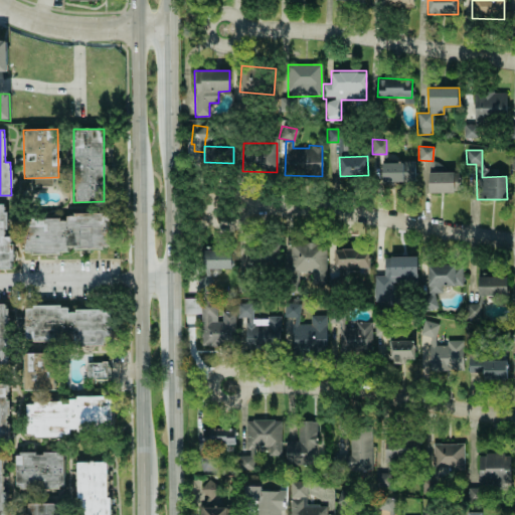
[(381,182),(414,182),(413,162),(380,162),(381,182)]
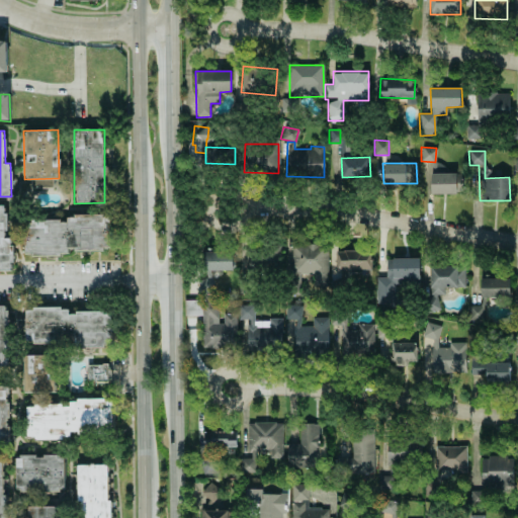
[(431,194),(461,193),(460,173),(430,173),(431,194)]
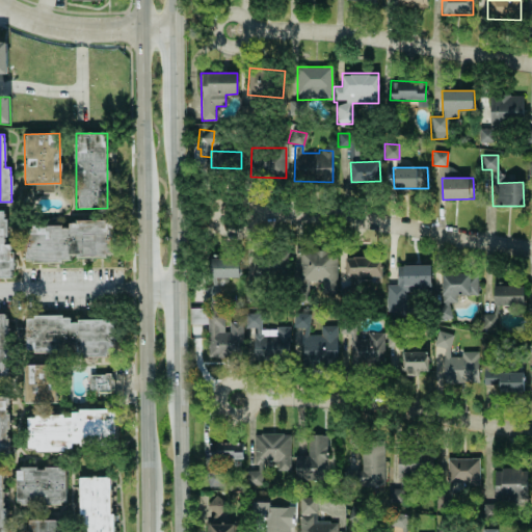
[(4,210),(0,210),(0,277),(12,277),(11,244),(5,244),(4,210)]
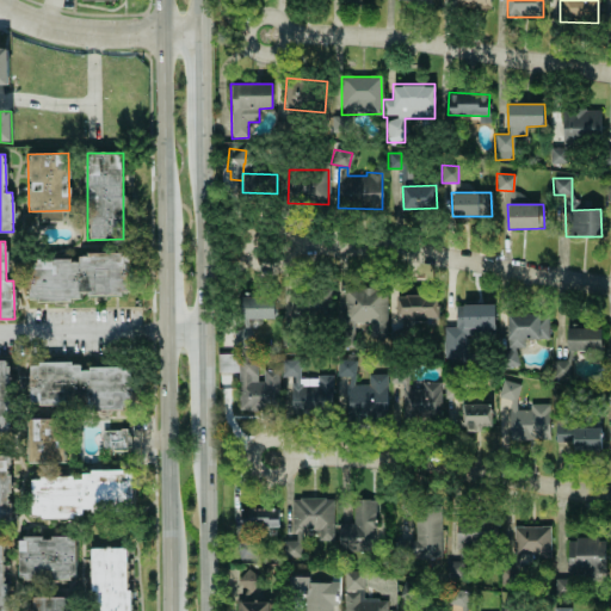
[(129,295),(129,253),(78,254),(78,259),(37,260),(37,276),(28,276),(28,302),(71,301),(71,300),(80,300),(80,296),(129,295)]
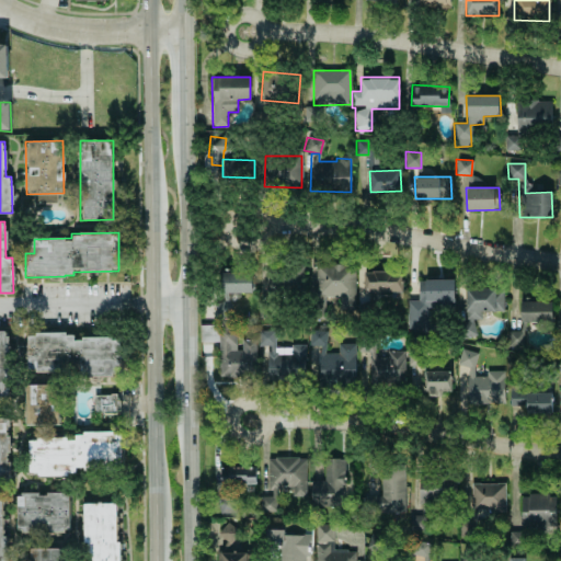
[(316,264),(316,297),(339,296),(339,309),(354,309),(354,263),(316,264)]
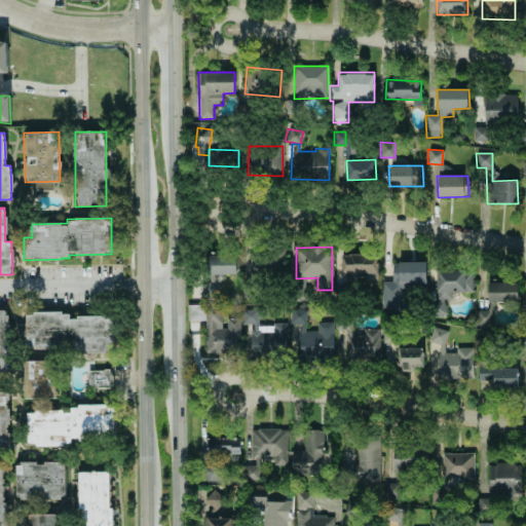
[(284,256),(258,249),(253,267),(278,274),(284,256)]
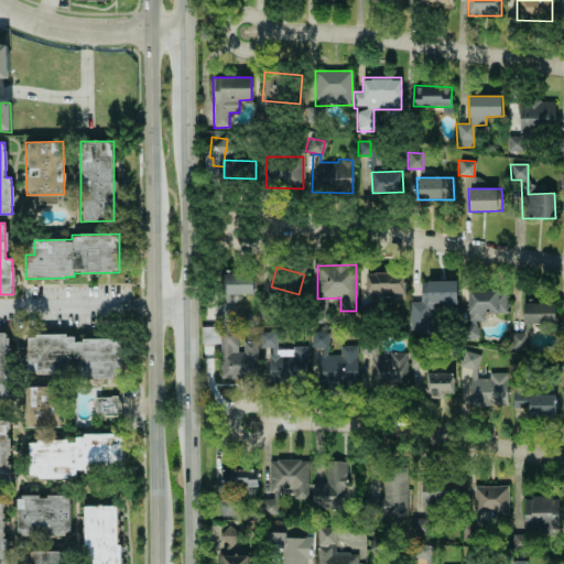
[(365,273),(365,293),(404,293),(403,272),(365,273)]
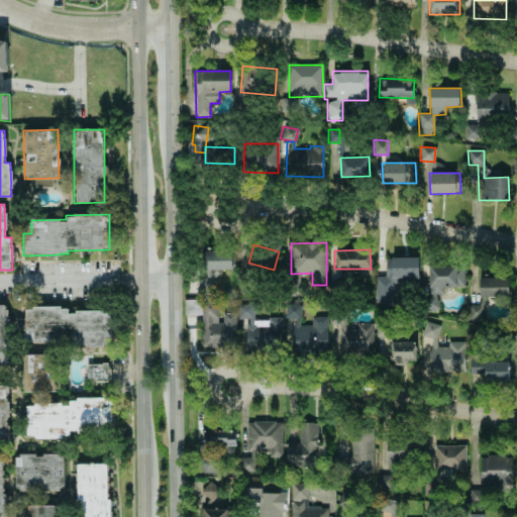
[(232,270),(232,250),(202,250),(203,270),(232,270)]
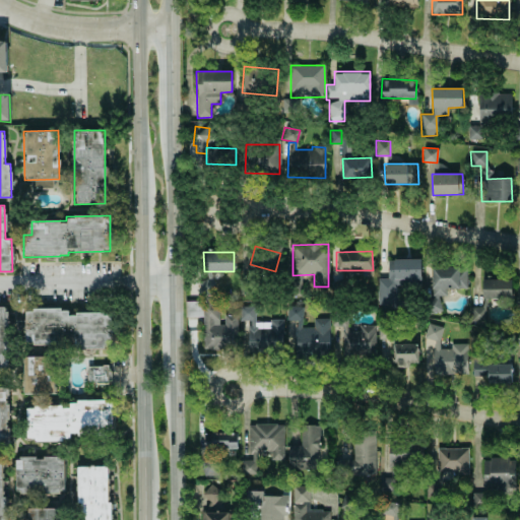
[(421,284),(421,259),(387,259),(387,278),(377,278),(377,306),(400,306),(400,285),(421,284)]
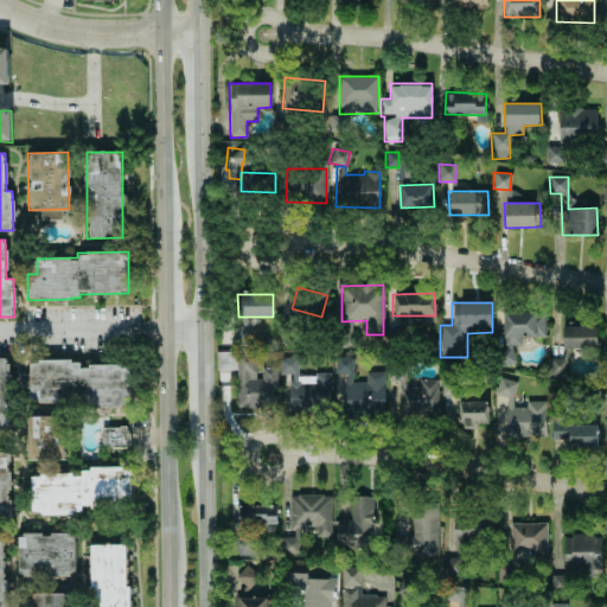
[(544,337),(544,312),(502,312),(503,363),(513,363),(513,346),(522,346),(522,337),(544,337)]
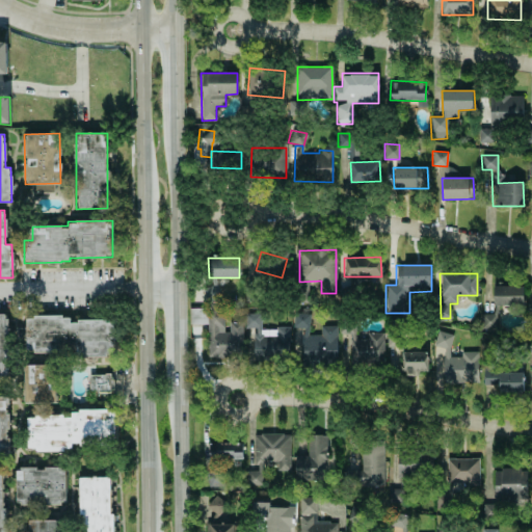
[(203,290),(207,301),(220,297),(215,285),(203,290)]
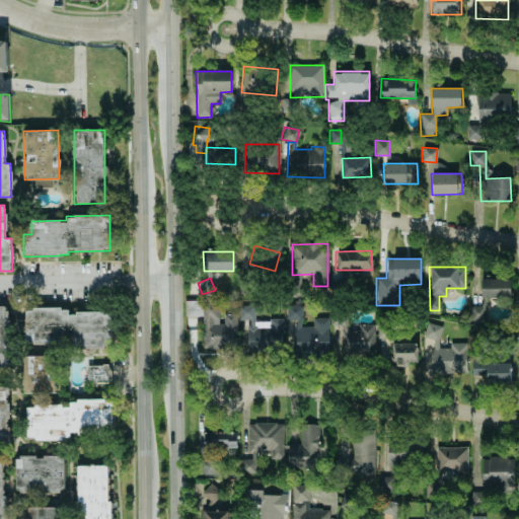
[(511,297),(510,278),(480,279),(482,298),(511,297)]
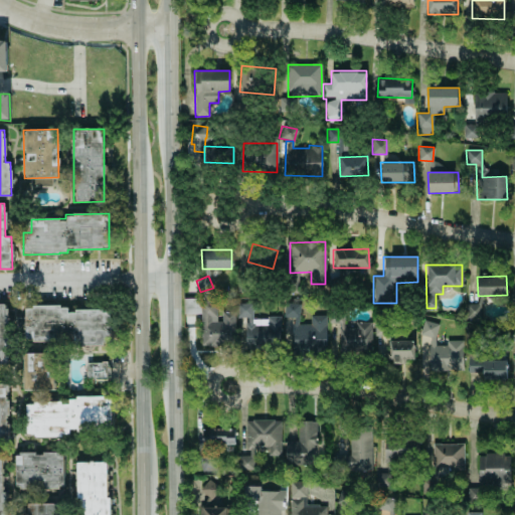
[(200,346),(234,345),(233,312),(221,312),(221,320),(217,320),(216,299),(183,300),(184,314),(200,314),(200,346)]
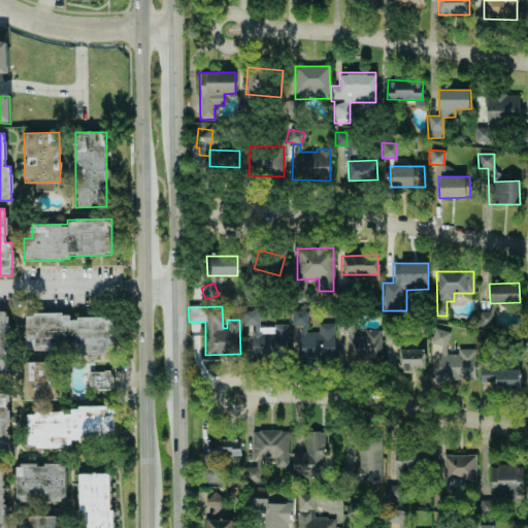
[(287,326),(259,326),(259,310),(243,310),(243,325),(252,325),(252,358),(287,358),(287,326)]
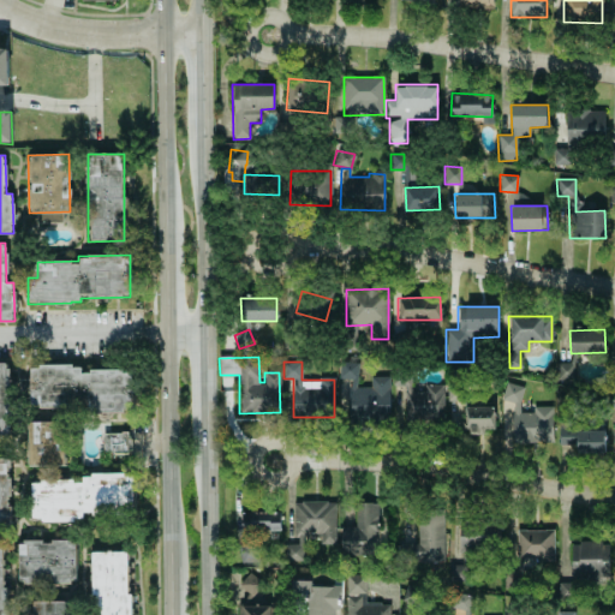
[(557,380),(573,378),(572,363),(556,363),(557,380)]
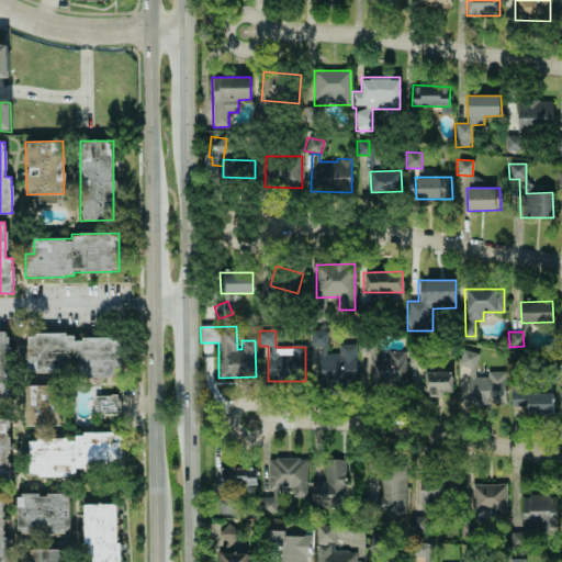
[(26,374),(121,373),(121,338),(74,338),(74,334),(26,334),(26,374)]
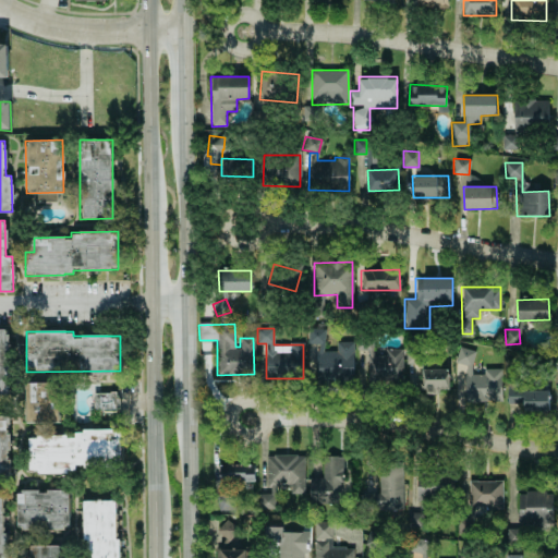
[(352,342),(336,342),(336,351),(323,351),(323,334),(307,334),(307,343),(316,343),(316,381),(352,381),(352,342)]
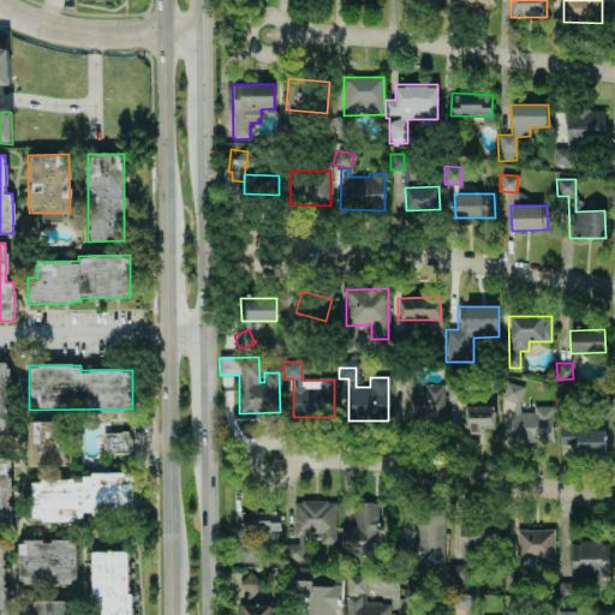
[(443,383),(423,383),(423,392),(410,392),(410,376),(394,376),(394,386),(404,386),(404,422),(443,422),(443,383)]
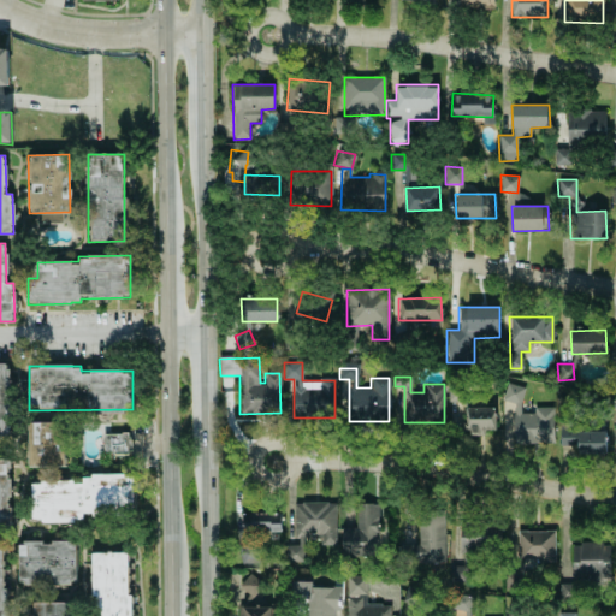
[(448,401),(458,401),(460,385),(448,385),(448,401)]
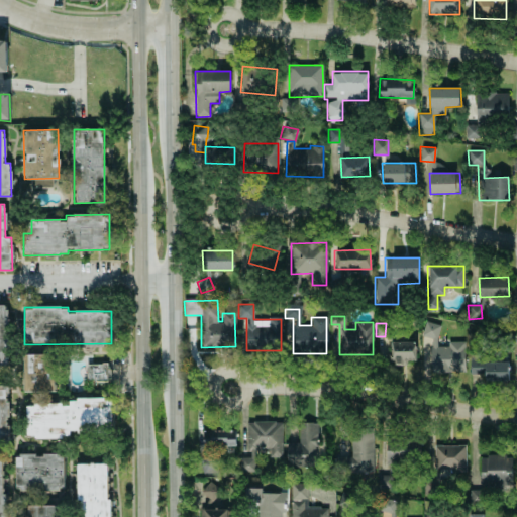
[(415,341),(392,342),(392,366),(406,366),(406,360),(416,360),(415,341)]
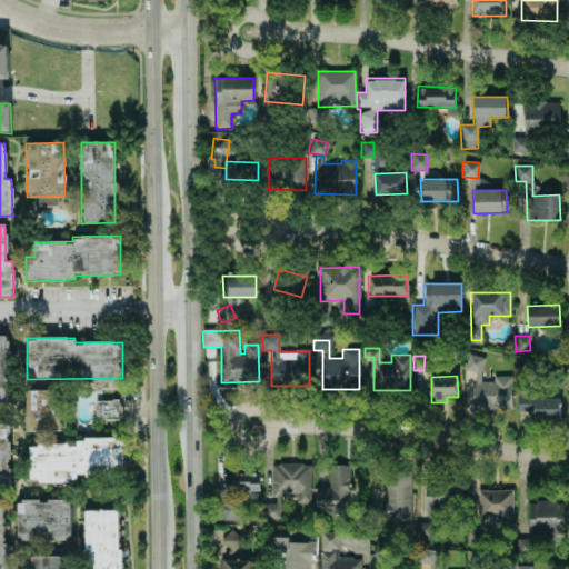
[(59,389),(25,390),(26,431),(60,430),(59,389)]
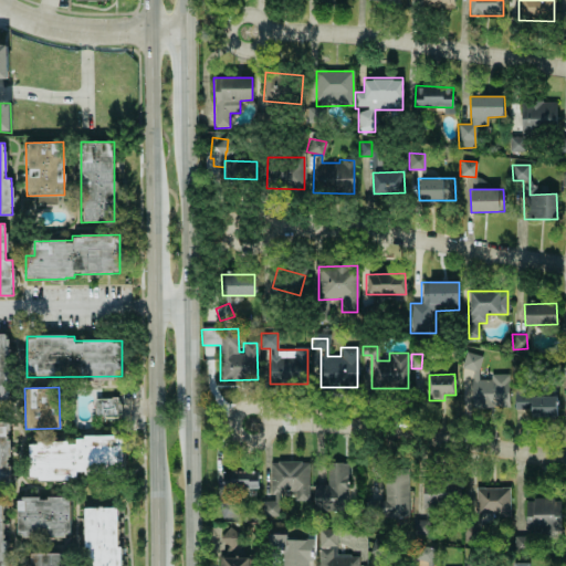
[(556,417),(555,396),(530,396),(531,417),(556,417)]
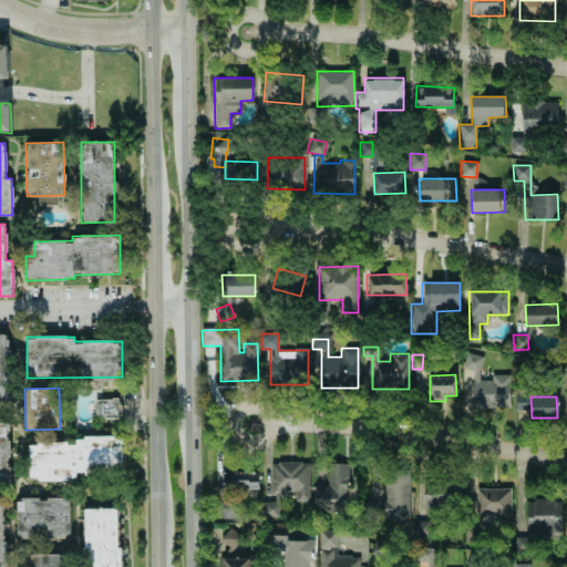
[(95,419),(122,418),(121,398),(94,399),(95,419)]
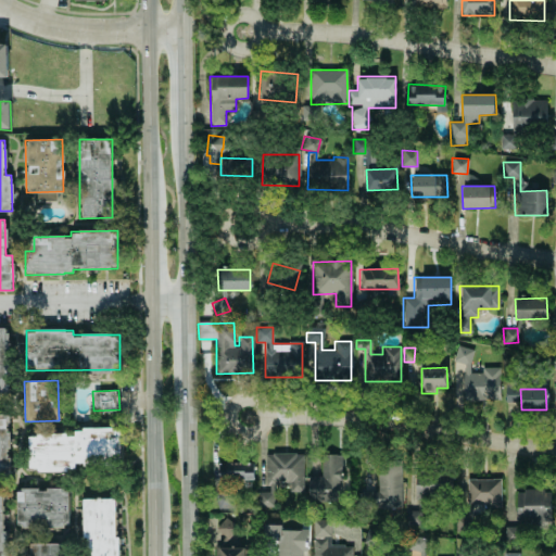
[(0,414),(0,477),(9,478),(8,414),(0,414)]
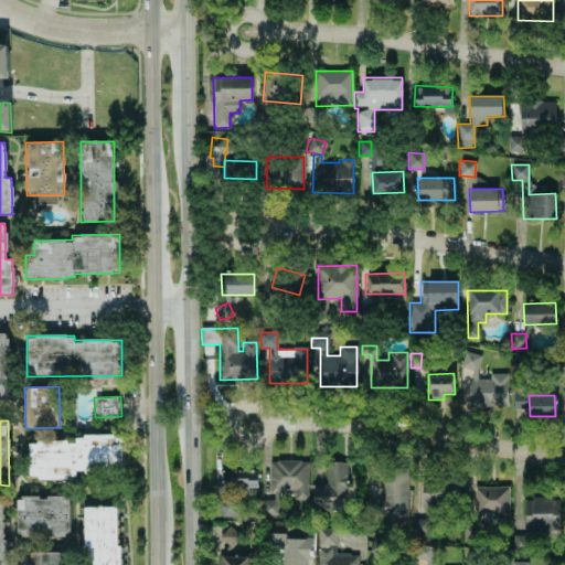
[(29,479),(76,478),(76,472),(124,472),(123,436),(73,436),(73,441),(28,441),(29,479)]
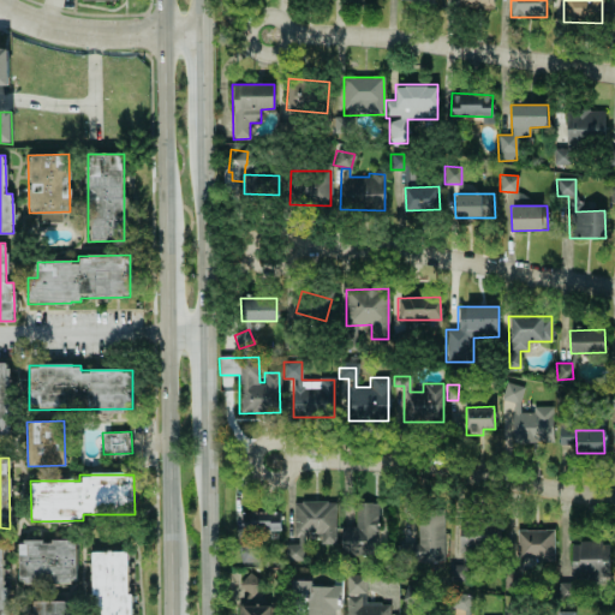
[(335,544),(335,501),(293,502),(294,544),(285,544),(286,561),(303,560),(303,537),(312,537),(312,544),(335,544)]
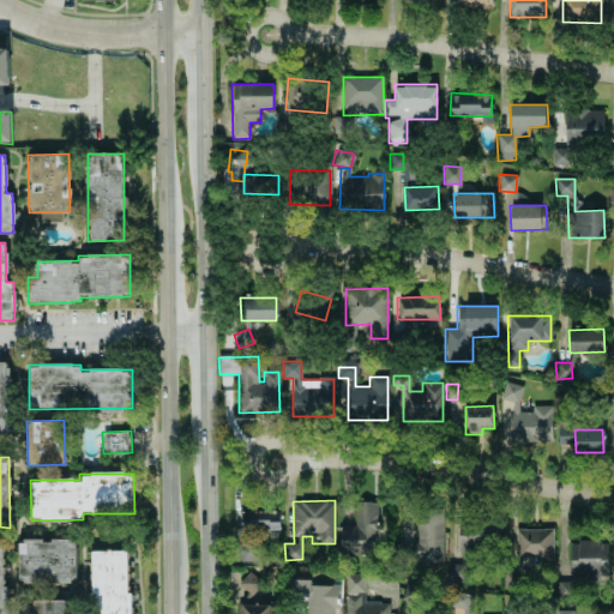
[(379,501),(354,501),(354,525),(341,525),(341,553),(373,554),(374,537),(379,537),(379,501)]
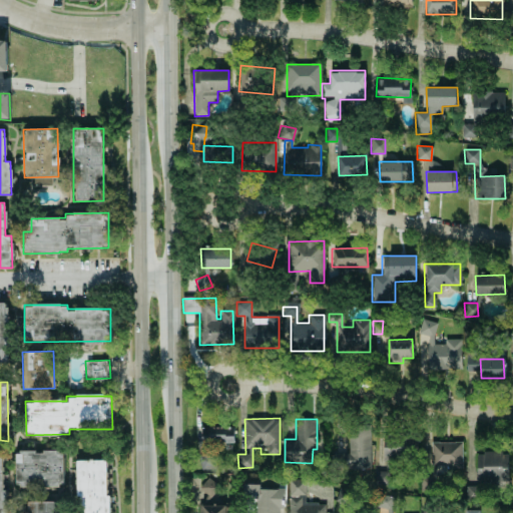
[(348,453),(333,454),(333,469),(370,469),(370,424),(348,424),(348,453)]
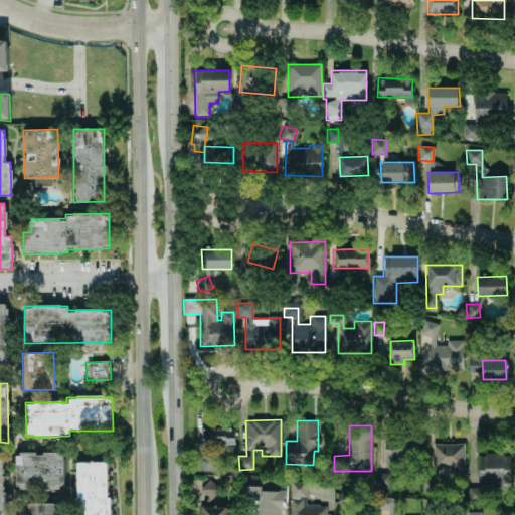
[(203,446),(234,445),(234,427),(203,428),(203,446)]
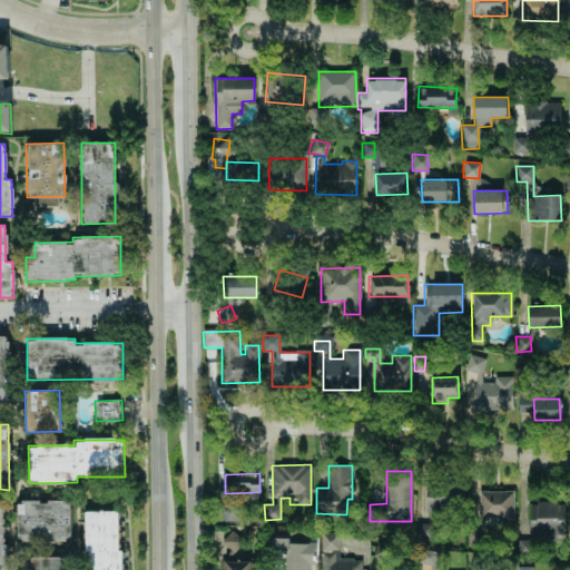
[(479,491),(479,519),(513,518),(512,490),(479,491)]
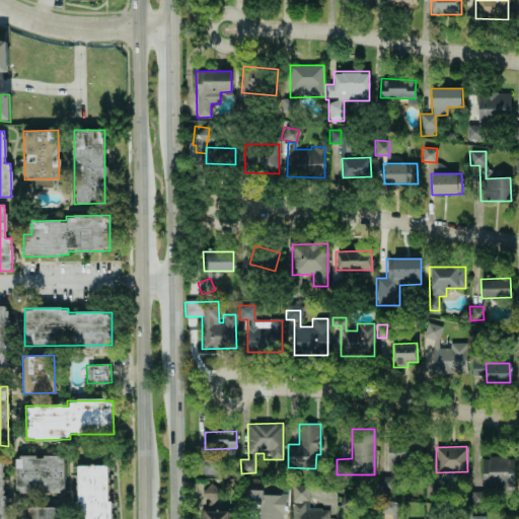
[(64,456),(14,457),(15,493),(65,492),(64,456)]
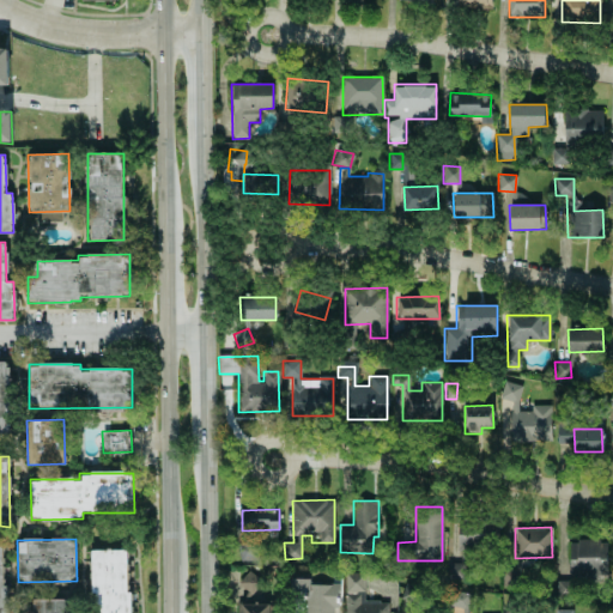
[(607,575),(607,540),(569,540),(570,576),(607,575)]
